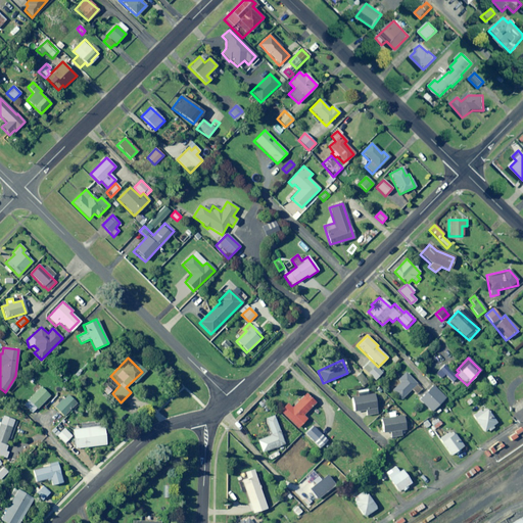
[(381,373),(370,361),(362,368),(374,380),(381,373)]
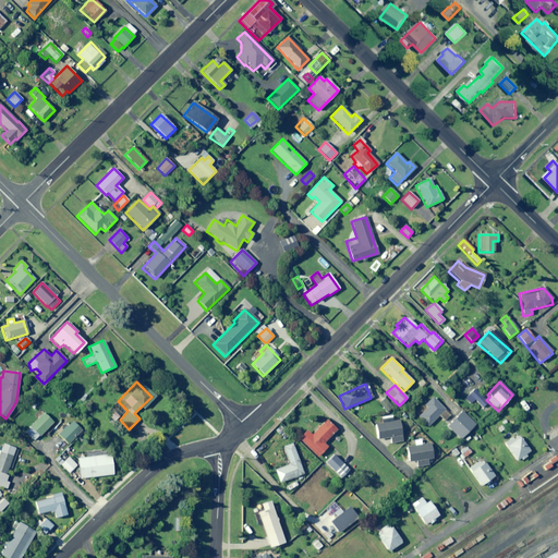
[(438,390),(433,396),(440,403),(447,398),(438,390)]
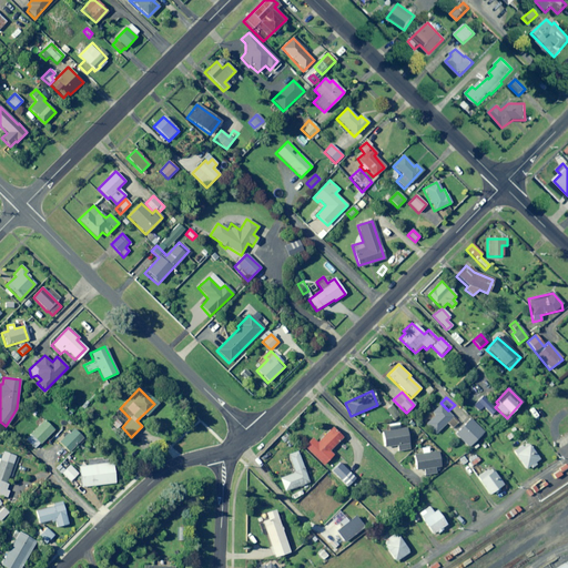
[(496,411),(483,397),(473,406),(478,412),(483,407),(490,416),(496,411)]
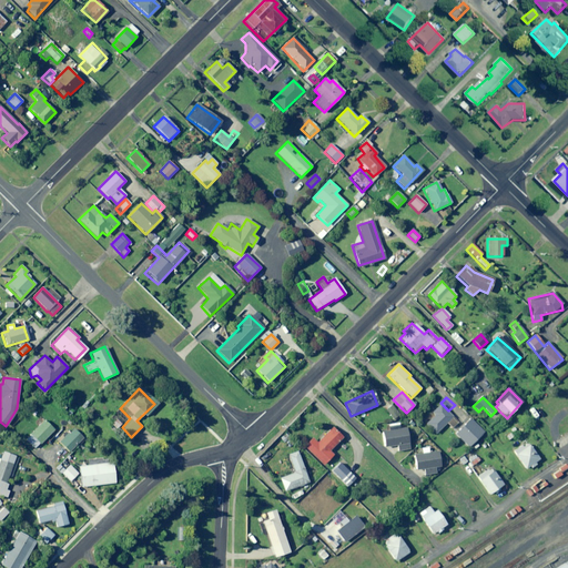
[(425,425),(435,435),(446,423),(450,428),(457,422),(439,404),(430,413),(434,415),(425,425)]
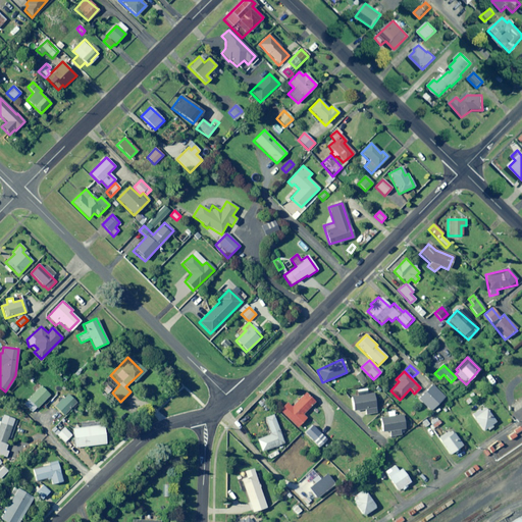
[(365,382),(360,373),(354,376),(360,385),(365,382)]
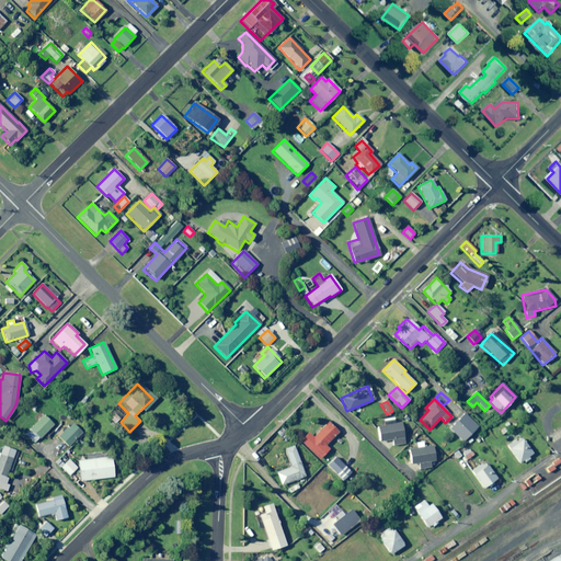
[(119,419),(114,414),(110,420),(114,424),(119,419)]
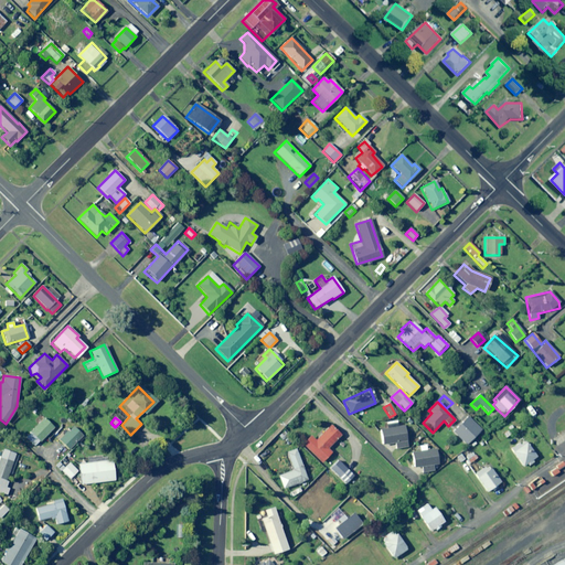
[(53,429),(44,418),(24,437),(34,447),(53,429)]
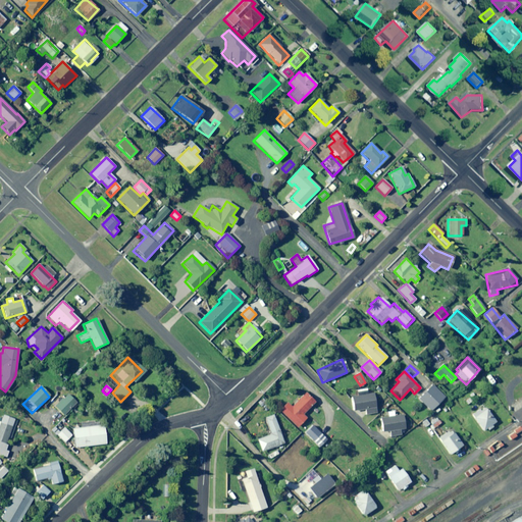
[(366,395),(366,389),(356,392),(357,396),(351,397),(353,412),(364,410),(365,415),(375,413),(373,394),(366,395)]
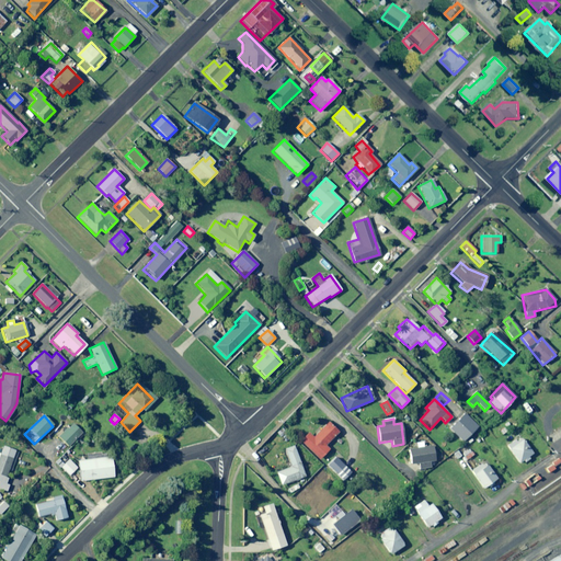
[(338,432),(328,422),(312,437),(308,432),(299,441),(319,459),(329,449),(324,446),(338,432)]
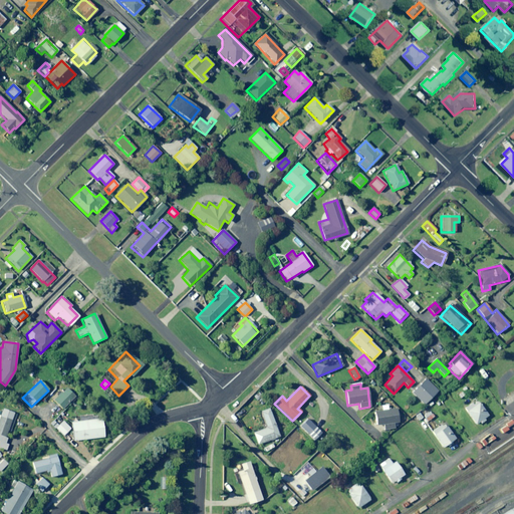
[(76,397),(67,388),(53,401),(62,410),(76,397)]
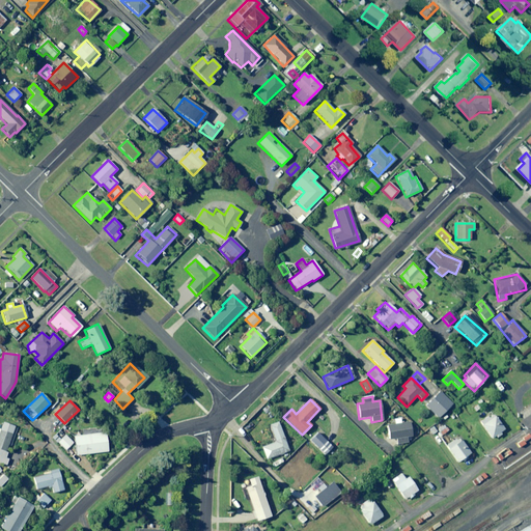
[(335,414),(327,404),(323,409),(330,418),(335,414)]
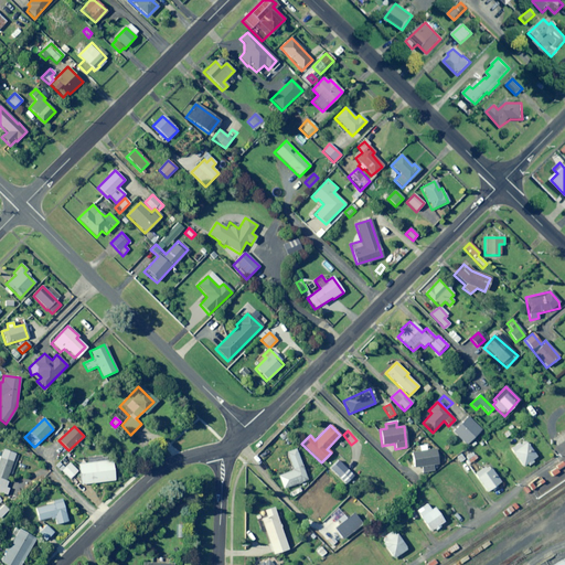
[(525,465),(528,467),(533,462),(531,460),(535,457),(523,439),(510,449),(522,467),(525,465)]
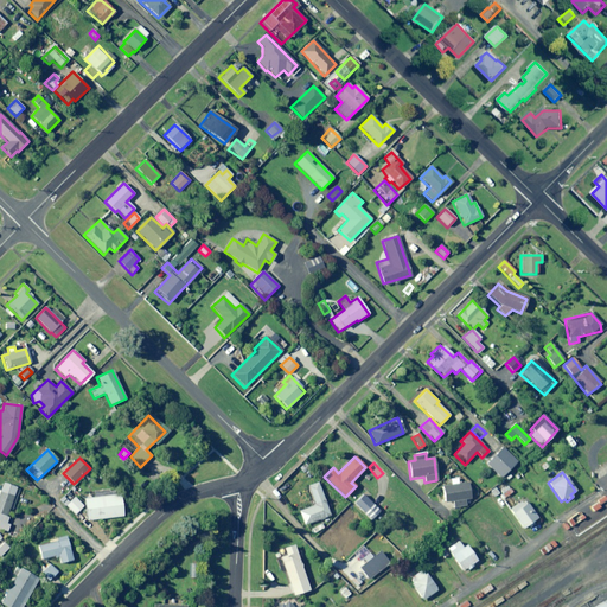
[(330,516),(317,483),(307,486),(314,506),(299,511),(304,525),(330,516)]
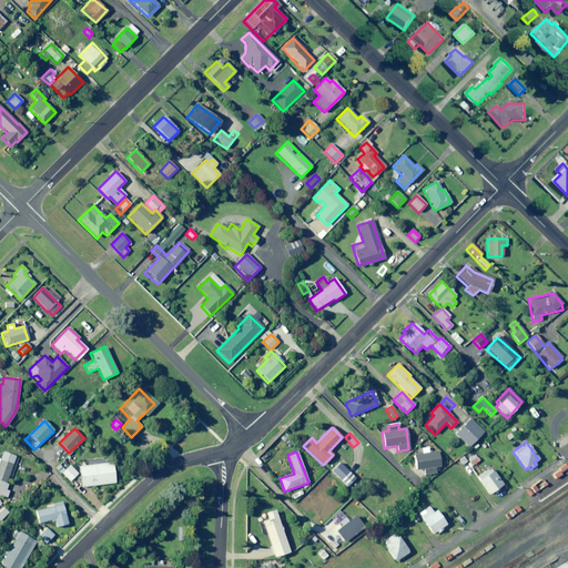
[(439,467),(437,452),(413,456),(416,470),(423,469),(424,476),(436,474),(435,467),(439,467)]
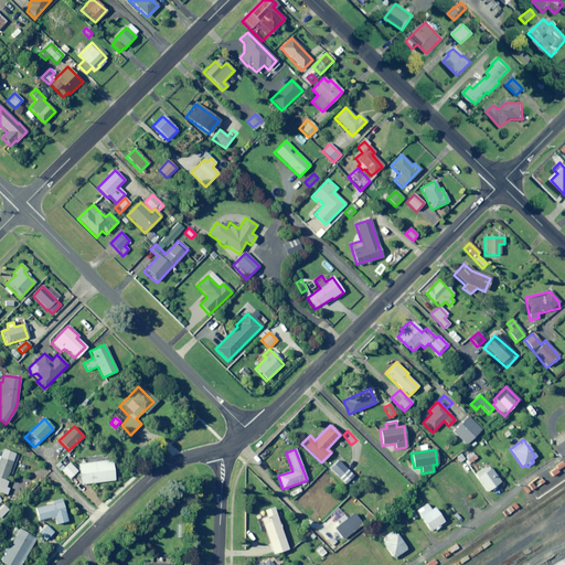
[(14,454),(2,450),(0,457),(0,492),(7,496),(9,489),(3,487),(14,454)]
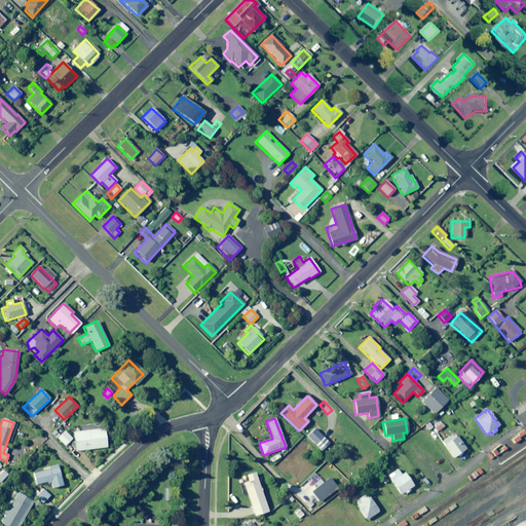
[(443,426),(439,421),(433,425),(435,428),(433,429),(435,433),(443,426)]
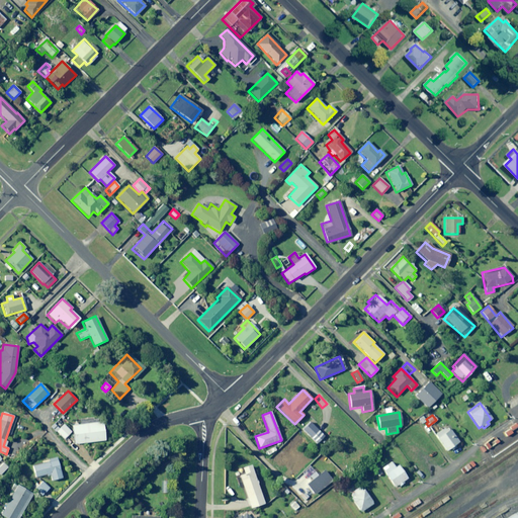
[(94,425),(93,418),(79,419),(80,425),(72,426),(74,445),(104,441),(102,424),(94,425)]
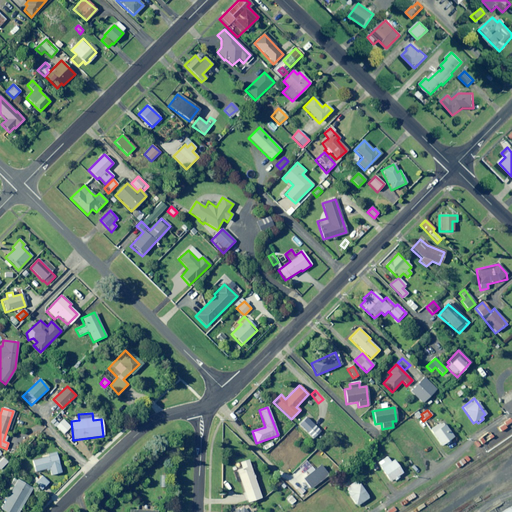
[(69,427),(62,420),(56,427),(63,433),(69,427)]
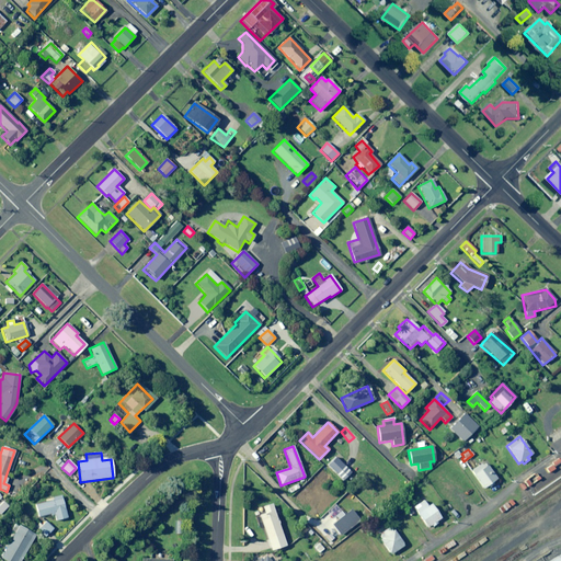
[(496,480),(484,461),(470,471),(482,490),(496,480)]
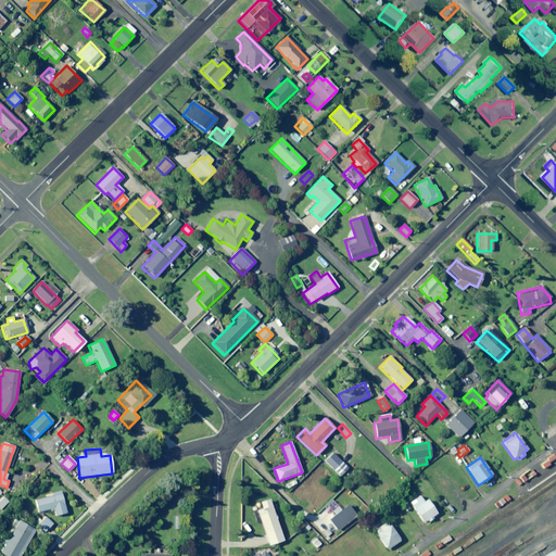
[(548,465),(545,460),(540,465),(543,470),(548,465)]
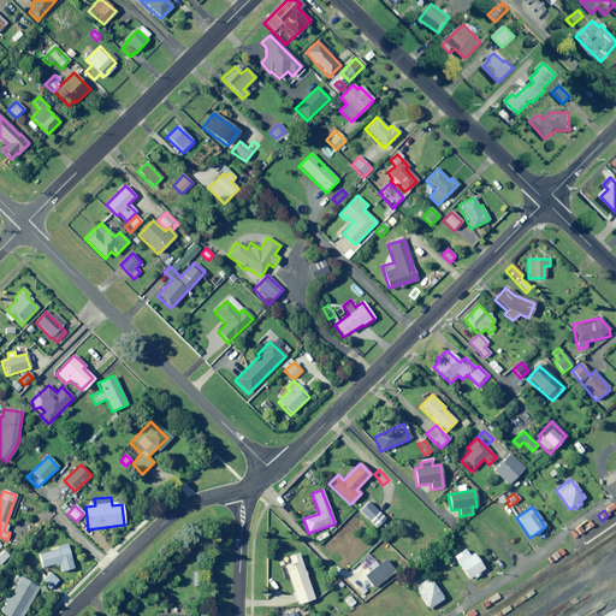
[(580,523),(573,528),(578,537),(586,531),(580,523)]
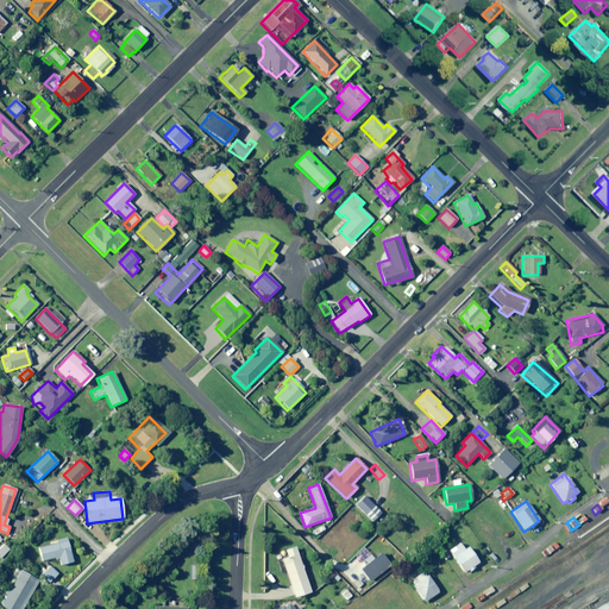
[(73,563),(66,538),(56,541),(57,544),(38,548),(42,562),(57,557),(60,565),(73,563)]
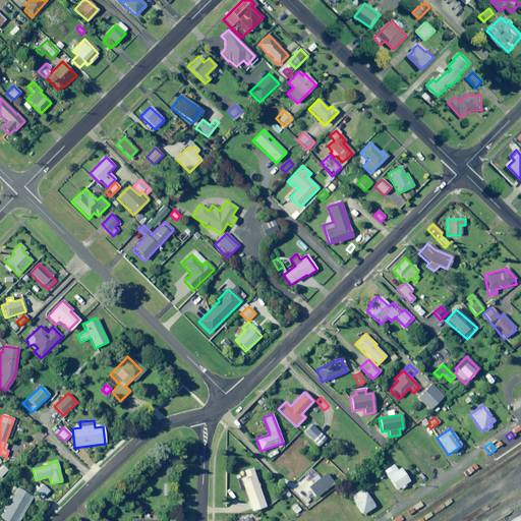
[(396,470),(393,465),(384,471),(396,490),(409,482),(400,468),(396,470)]
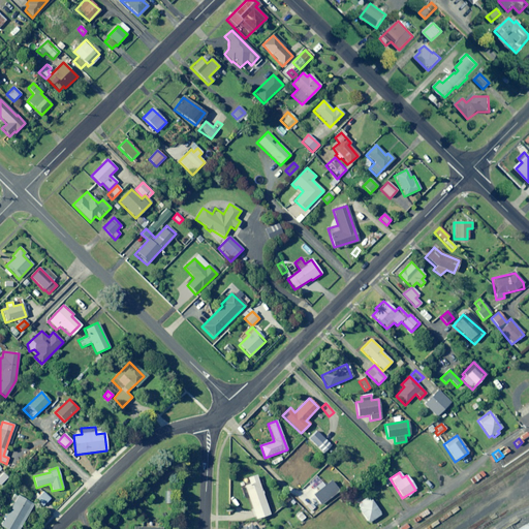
[(269,515),(255,475),(247,478),(249,485),(244,486),(255,520),(269,515)]
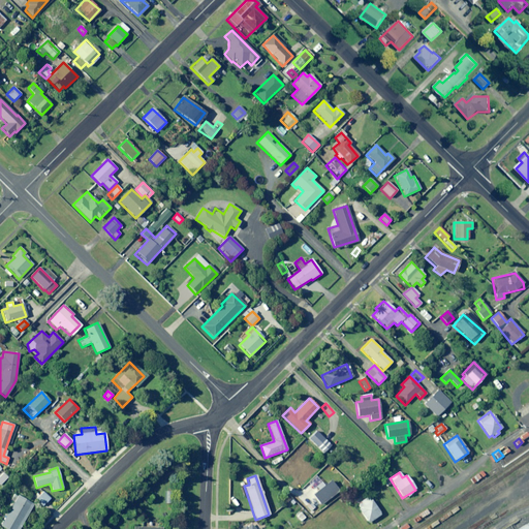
[(338,492),(330,481),(312,495),(320,505),(338,492)]
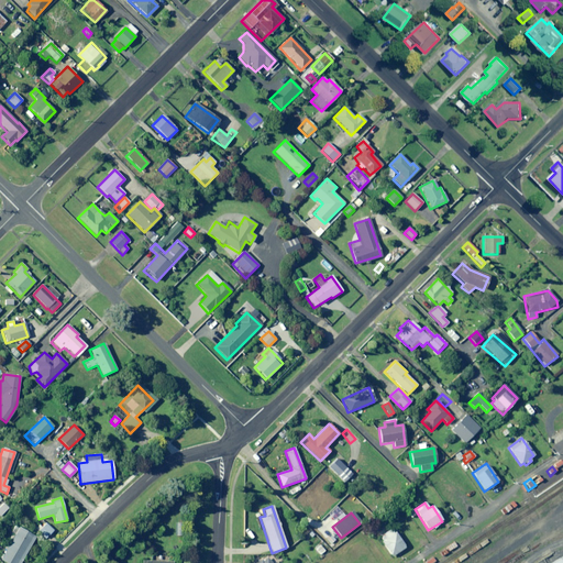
[(54,530),(46,523),(37,532),(45,539),(54,530)]
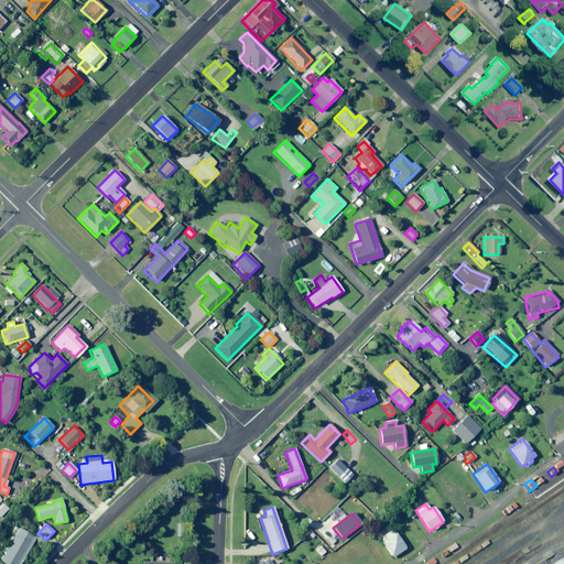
[(183,524),(175,524),(174,539),(183,540),(183,524)]
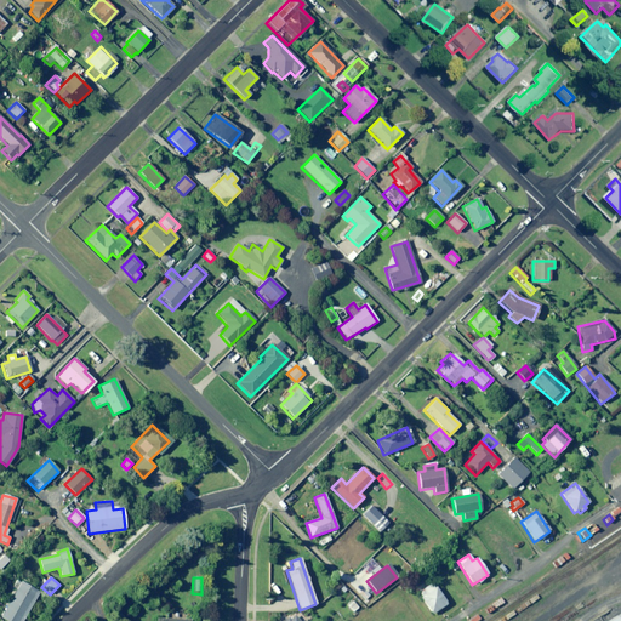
[(22,620),(38,592),(16,580),(12,587),(16,590),(0,619),(5,620),(22,620)]
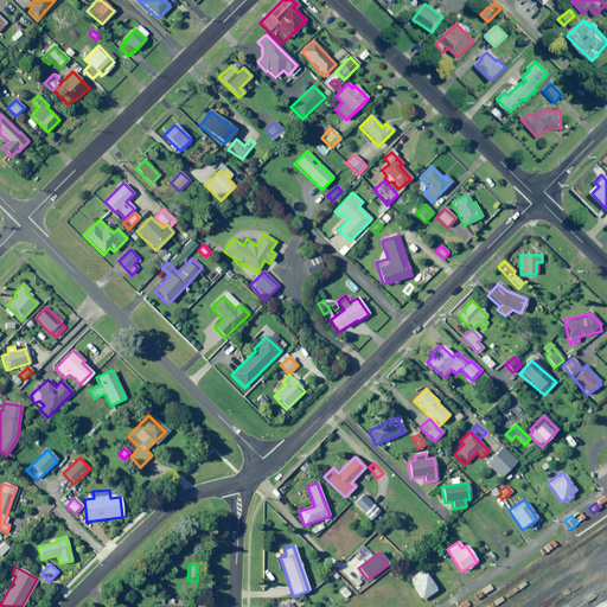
[(436,590),(425,574),(423,575),(420,572),(419,573),(415,569),(404,576),(422,601),(436,590)]
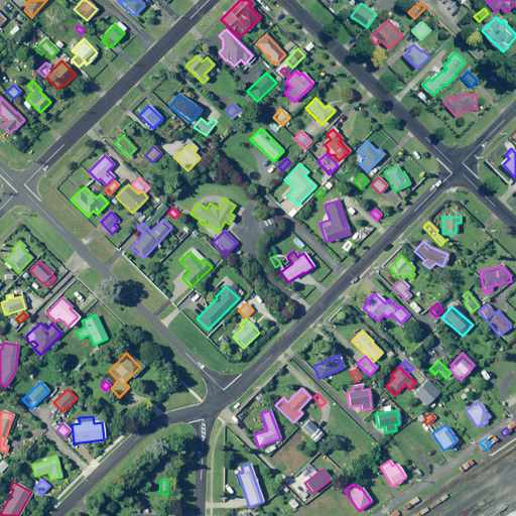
[(297,505),(292,500),(288,503),(292,509),(297,505)]
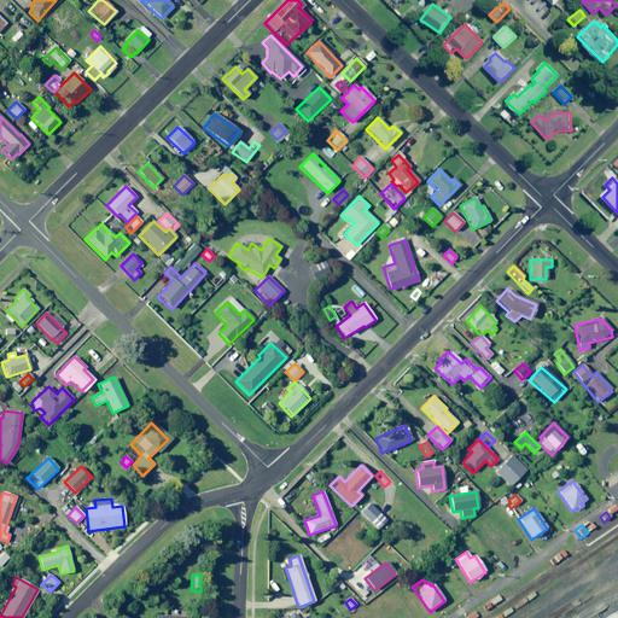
All buildings are outlined.
